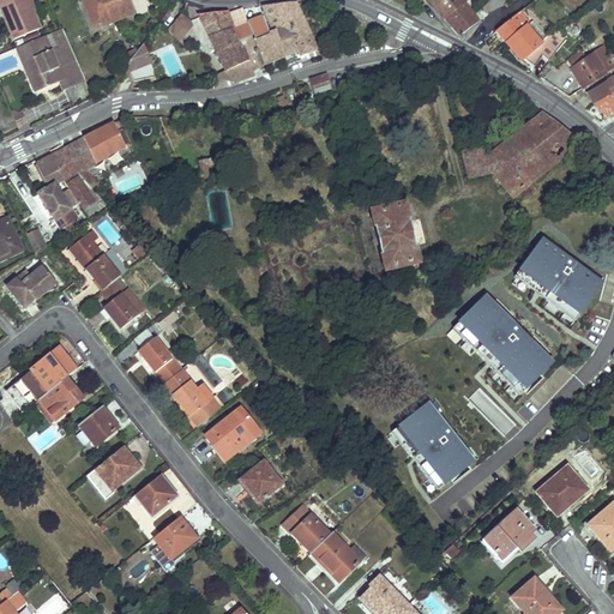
[(1,0),(17,40),(44,29),(38,13),(32,0),(1,0)]
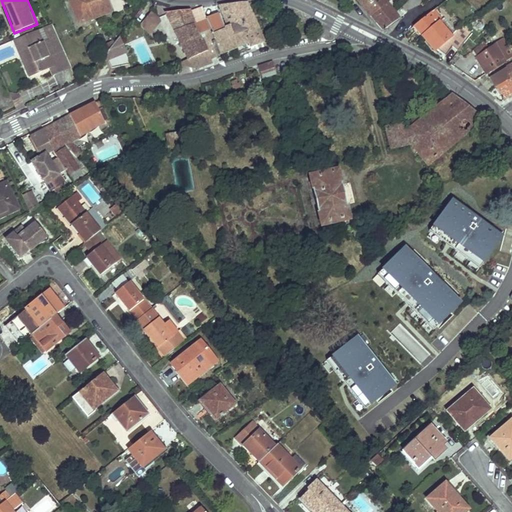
[(27,0),(32,11),(36,10),(31,0),(27,0)]
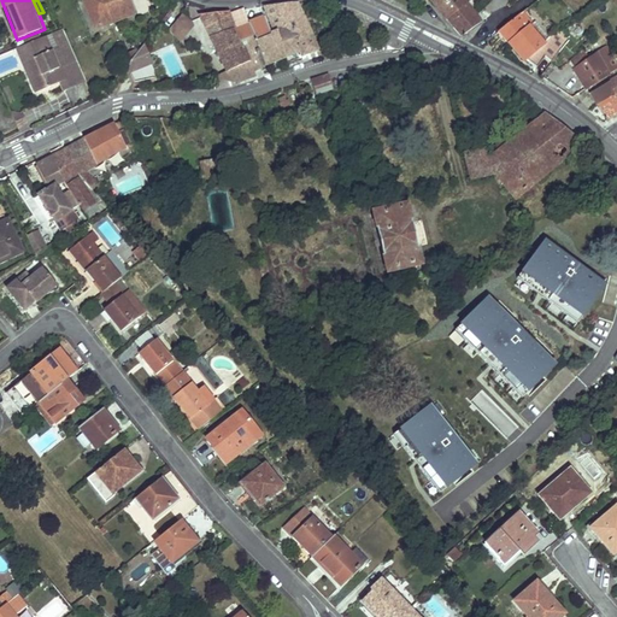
[(84,0),(95,28),(134,11),(129,0),(84,0)]
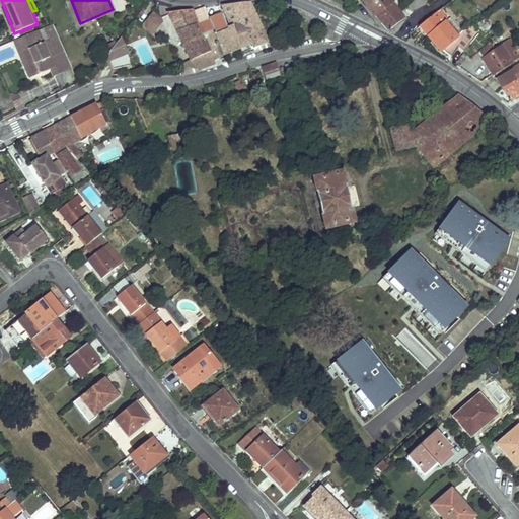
[(364,0),(389,29),(405,17),(393,1),(394,0),(364,0)]
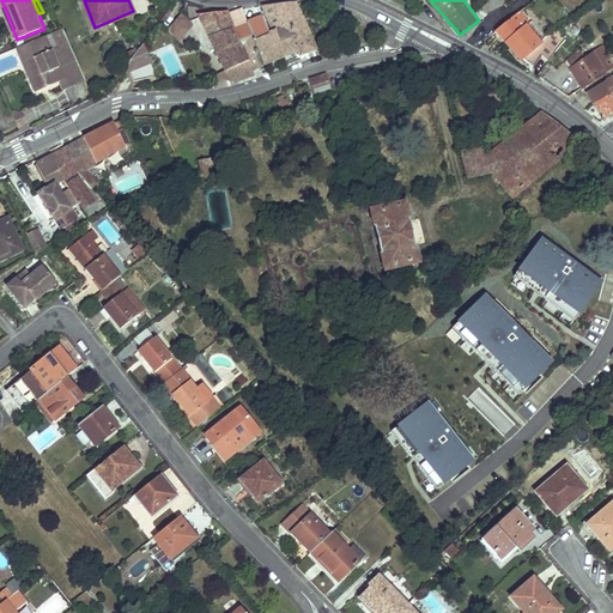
[(295,1),(263,6),(272,30),(274,29),(289,24),(296,40),(309,35),(295,1)]
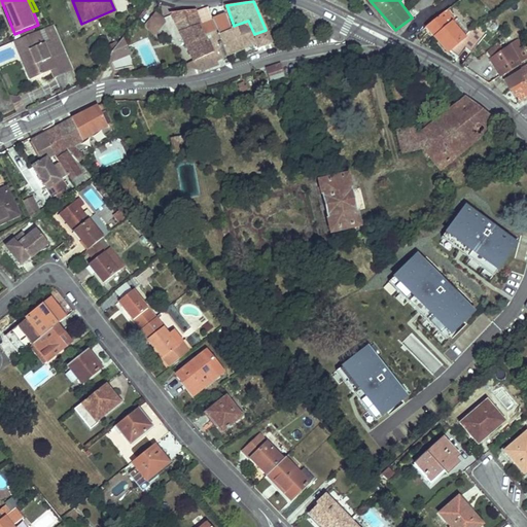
[(206,8),(196,12),(205,34),(216,31),(218,34),(231,28),(231,27),(225,13),(213,18),(213,20),(211,21),(208,14),(209,14),(206,8)]
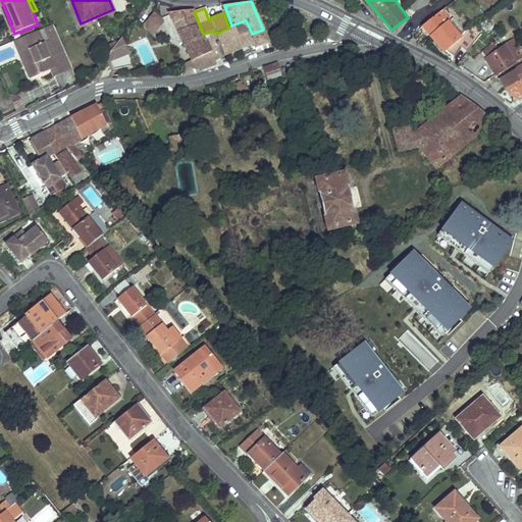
[(465,32),(445,8),(422,27),(445,53),(447,50),(452,56),(455,57),(462,49),(467,52),(482,34),(479,31),(481,29),(478,24),(475,28),(472,24),(465,32)]
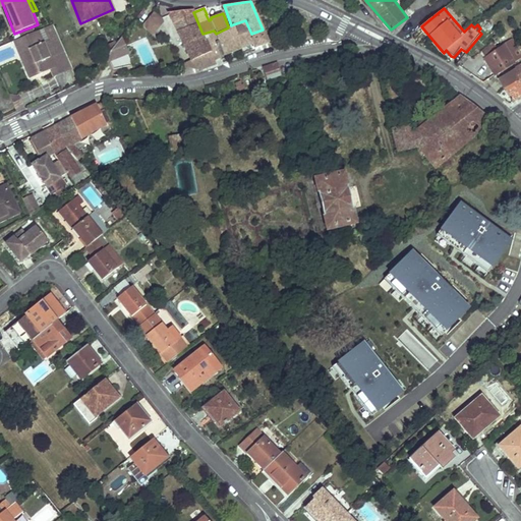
[(192,10),(168,12),(196,68),(199,67),(195,57),(211,50),(209,43),(217,40),(216,34),(214,31),(203,34),(193,12),(192,10)]
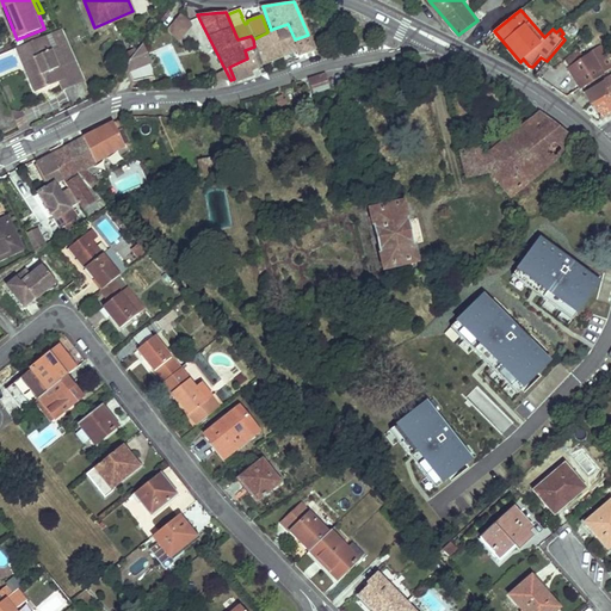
[(192,25),(178,14),(166,29),(178,39),(192,25)]
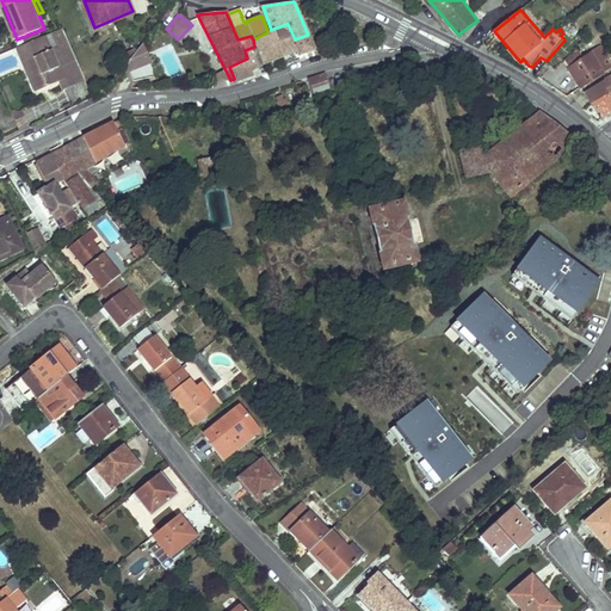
[(288,24),(273,29),(283,54),(297,48),(298,54),(314,48),(308,35),(295,39),(288,24)]
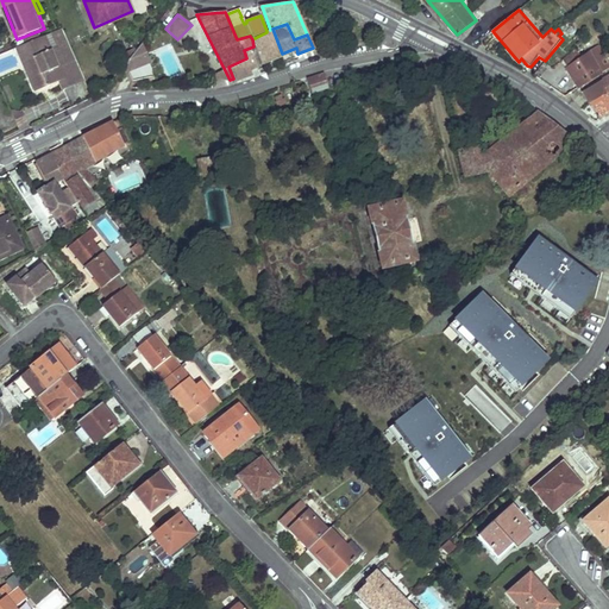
[(246,58),(228,67),(233,79),(234,80),(252,73),(251,68),(282,54),(272,29),(270,30),(267,31),(267,32),(252,39),(253,46),(244,50),(246,58)]
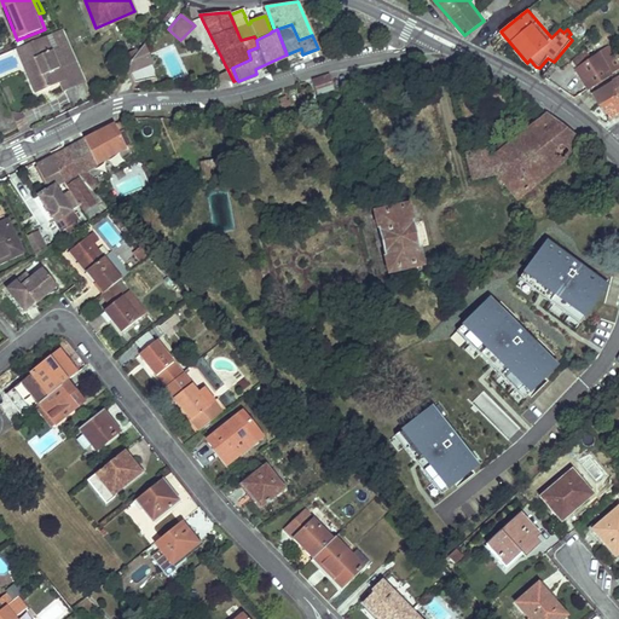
[(65,30),(53,35),(70,42),(65,30)]
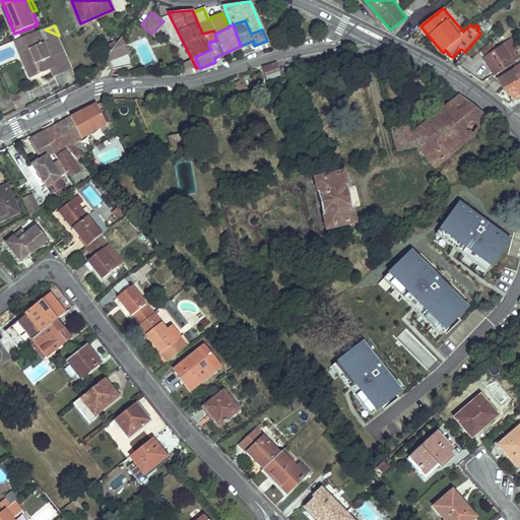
[(40,31),(18,41),(22,51),(28,49),(35,64),(37,64),(40,70),(41,75),(52,70),(52,69),(63,64),(53,40),(44,43),(40,31)]
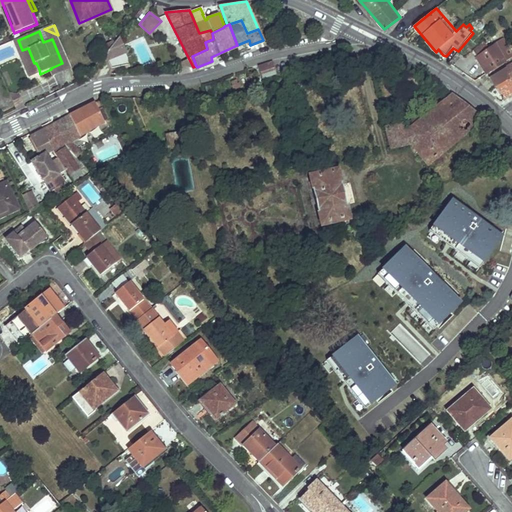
[(495,45),(489,49),(484,42),(472,50),(486,72),(511,56),(511,52),(503,38),(495,44),(495,45)]
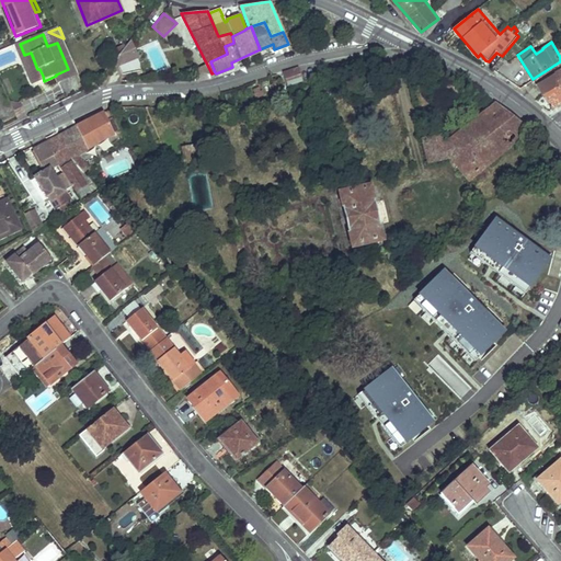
[(134,44),(113,50),(121,76),(141,69),(134,44)]
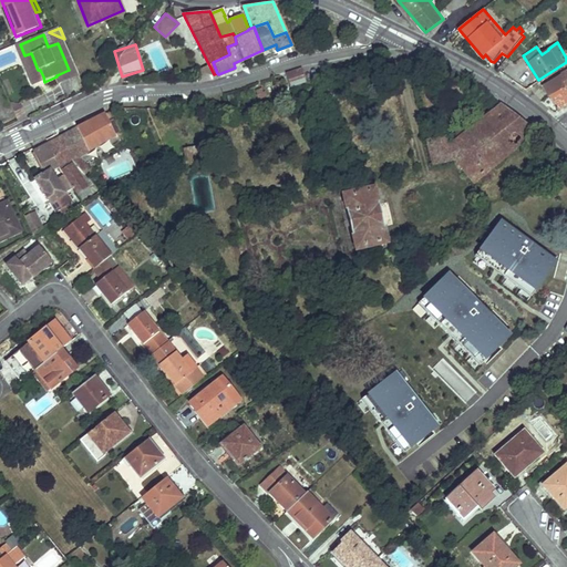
[(31,53),(24,55),(34,80),(43,76),(40,70),(38,70),(31,53)]
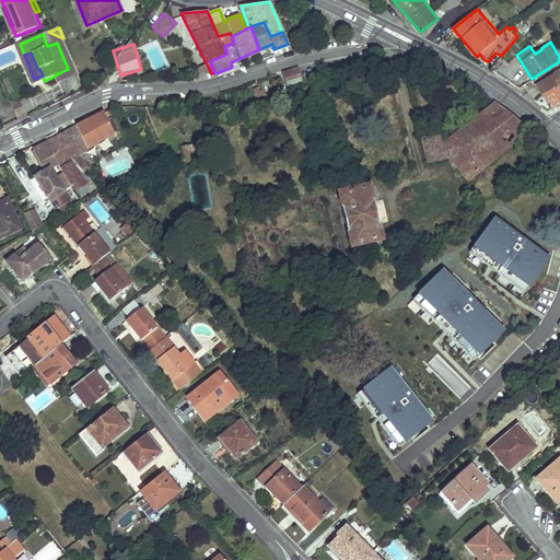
[(299,68),(283,72),(288,84),(303,79),(299,68)]
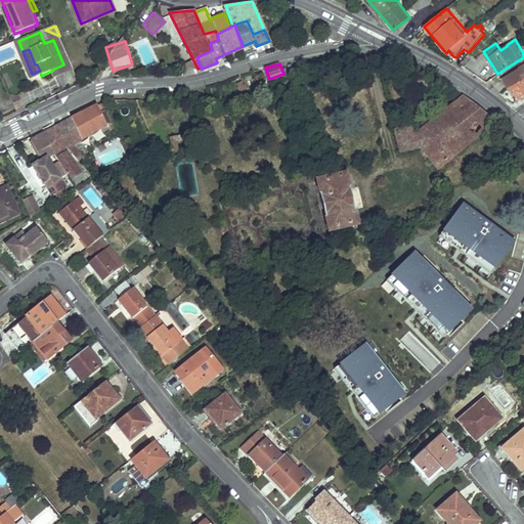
[(523,64),(500,78),(507,87),(508,87),(517,101),(523,96),(523,64)]
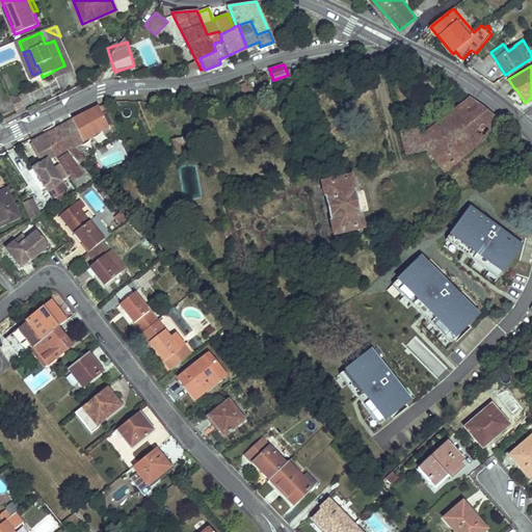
[(437,95),(440,90),(442,86),(425,78),(421,86),(437,95)]
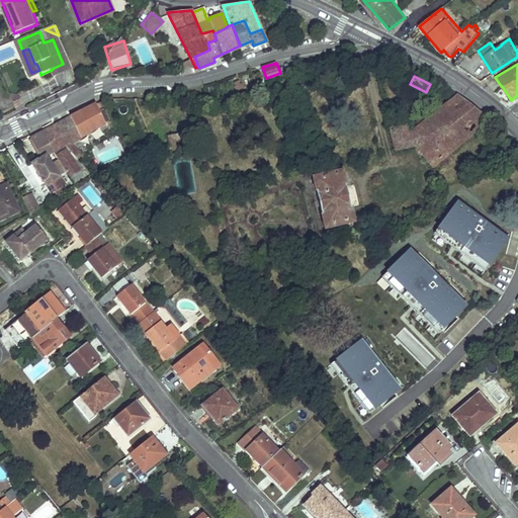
[(18,94),(10,96),(15,112),(23,110),(18,94)]
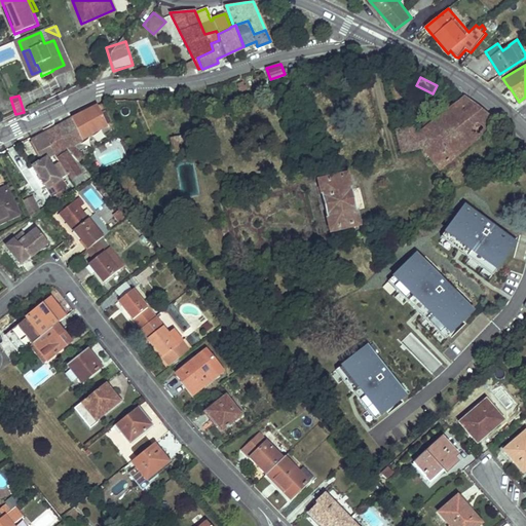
[(402,152),(423,148),(439,168),(496,121),(465,98),(415,137),(413,127),(398,132),(402,152)]
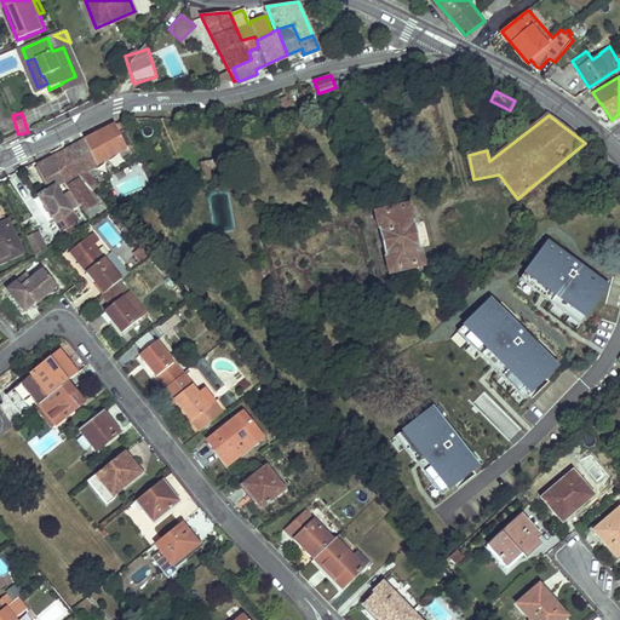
[(120,121),(99,132),(118,162),(135,153),(120,121)]
